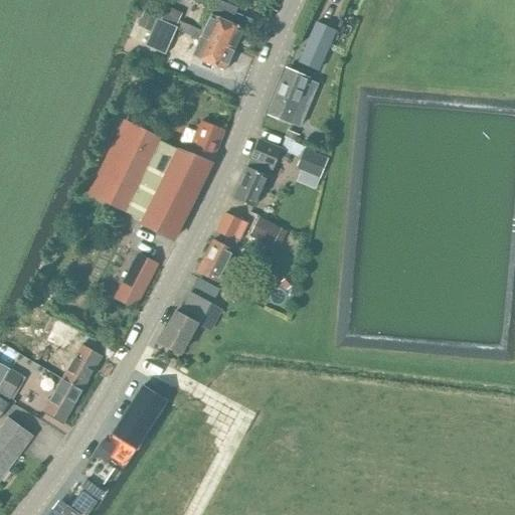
[(200,29),(197,34),(234,49),(244,28),(240,26),(230,22),(237,7),(235,7),(222,1),(220,0),(219,0),(217,0),(212,14),(211,14),(203,31),(200,29)]
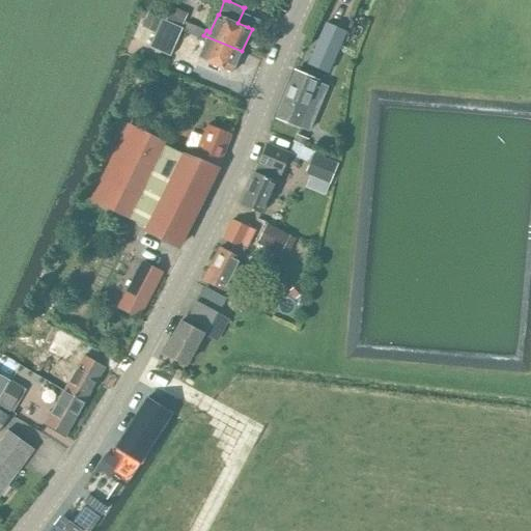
[(167,19),(166,22),(182,28),(183,26),(185,21),(188,14),(172,7),(167,19)]
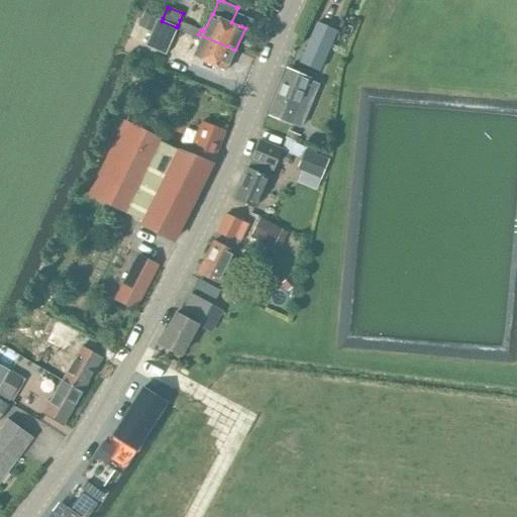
[(144,13),(138,26),(151,31),(157,19),(144,13)]
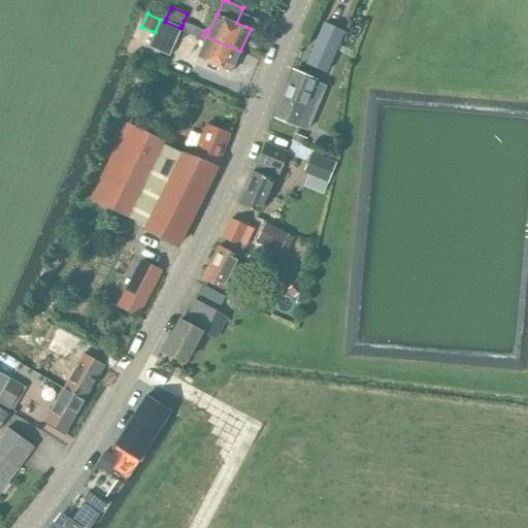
[(155,32),(149,46),(169,56),(180,31),(182,29),(180,28),(165,22),(161,20),(160,20),(155,32)]
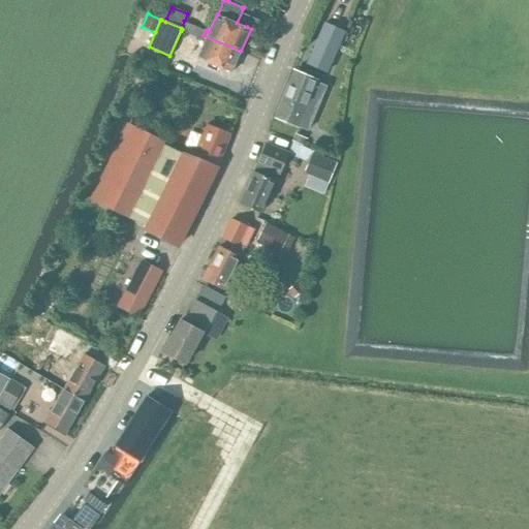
[(182,29),(181,31),(191,35),(195,26),(184,21),(182,26),(183,26),(182,29)]
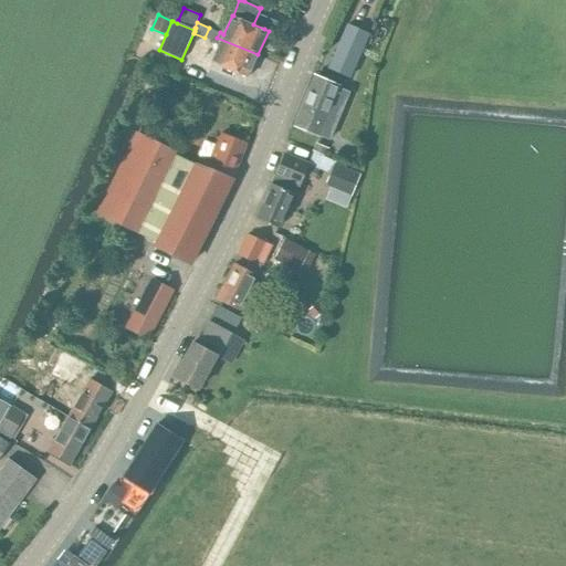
[(346,24),(334,52),(328,66),(350,75),(368,34),(346,24)]
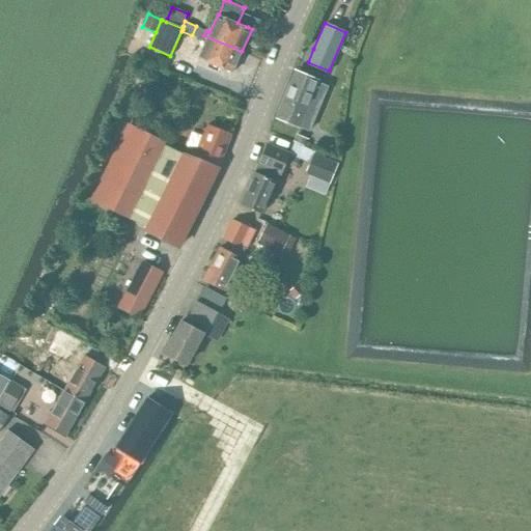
[(232,74),(242,51),(203,35),(206,30),(196,26),(192,35),(206,42),(199,59),(232,74)]
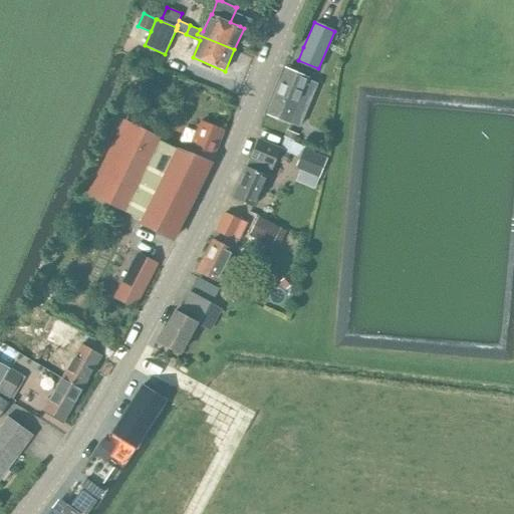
[(289,122),(291,117),(295,116),(296,112),(294,109),(308,77),(285,68),(267,113),(289,122)]
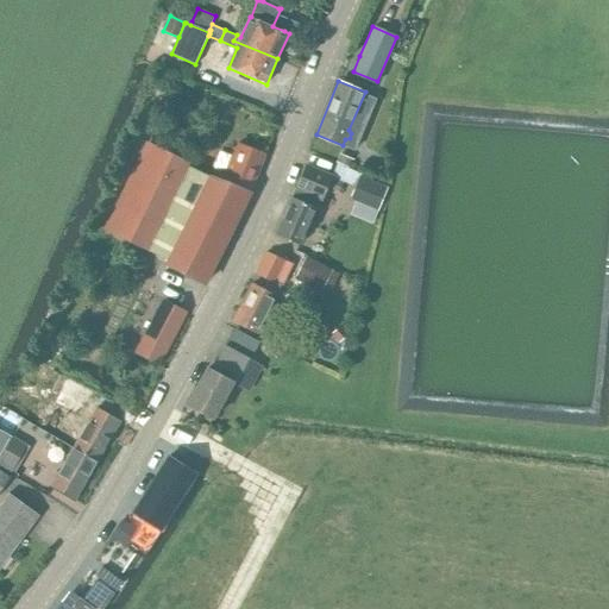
[(146,142),(105,228),(125,238),(125,239),(148,250),(168,259),(165,264),(206,282),(264,155),(238,144),(232,157),(221,152),(209,175),(189,165),(190,163),(146,142)]
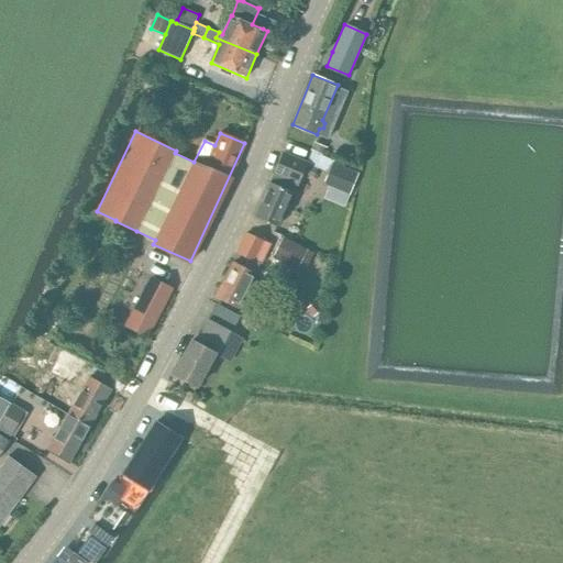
[(313,142),(310,151),(321,155),(326,147),(313,142)]
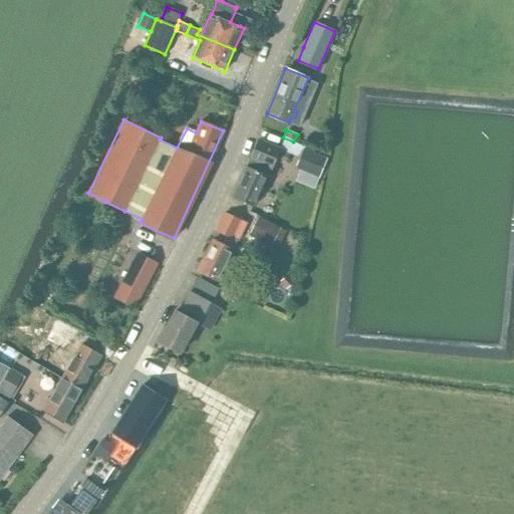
[(272,167),(275,159),(285,163),(289,154),(279,150),(279,149),(257,140),(249,159),(252,160),(249,167),(246,166),(232,198),(253,207),(266,175),(270,166),(272,167)]
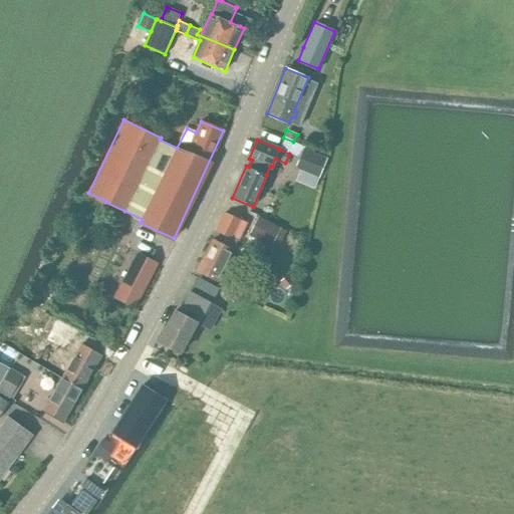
[(295,169),(299,171),(318,178),(327,158),(303,149),(299,158),(295,169)]
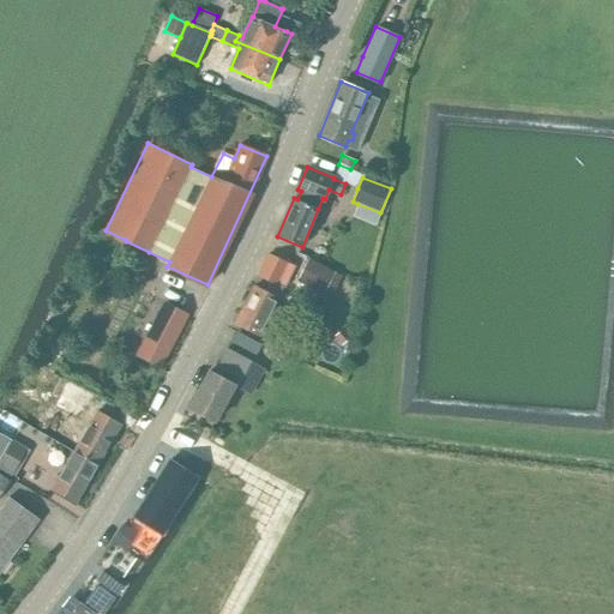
[(258,335),(262,329),(266,331),(271,329),(274,325),(272,319),(268,317),(277,298),(278,298),(283,288),(275,283),(284,263),(268,254),(257,275),(269,281),(263,290),(253,286),(234,323),(258,335)]
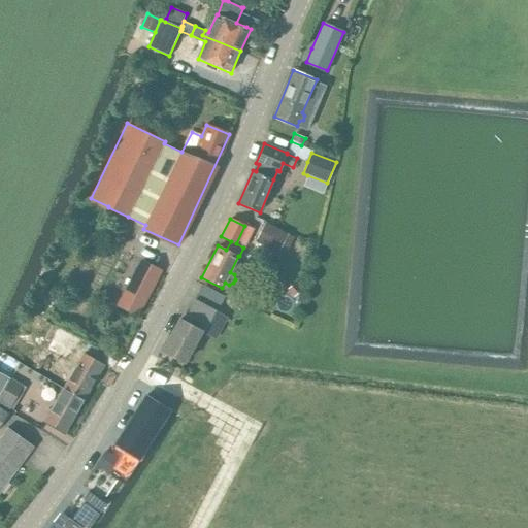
[(269,224),(265,222),(255,241),(278,254),(288,234),(269,224)]
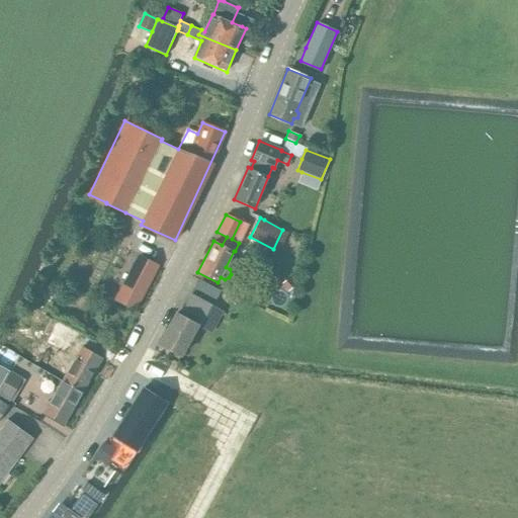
[(282,230),(273,249),(279,252),(288,233),(282,230)]
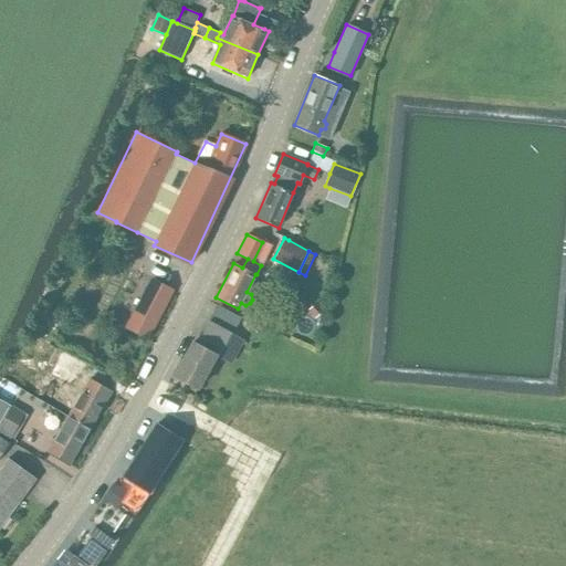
[(152,279),(126,327),(147,338),(173,290),(152,279)]
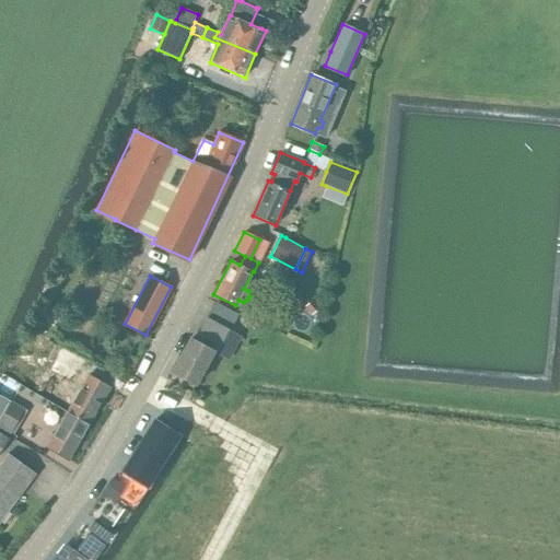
[(313,299),(304,306),(311,314),(319,307),(316,303),(315,301),(313,299)]
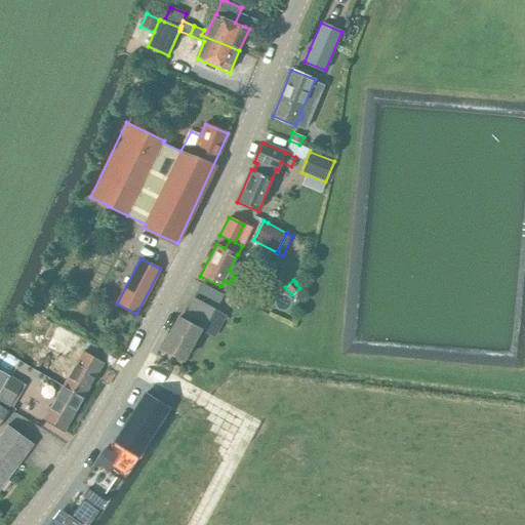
[(234,286),(229,295),(244,303),(248,292),(234,286)]
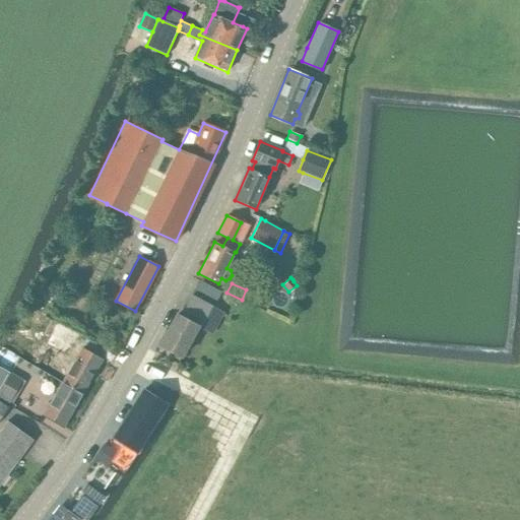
[(214,288),(209,298),(216,302),(221,293),(214,288)]
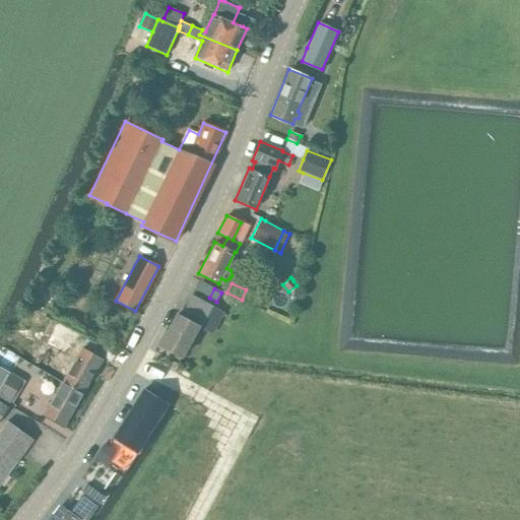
[(177,313),(159,346),(183,360),(199,328),(201,329),(206,320),(213,307),(213,306),(193,295),(185,309),(182,316),(177,313)]
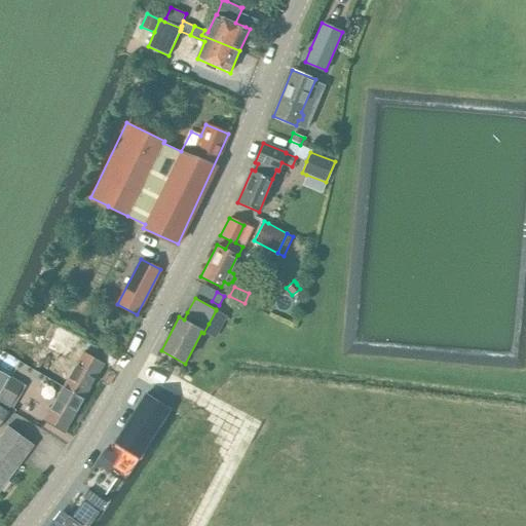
[(83,351),(64,386),(83,398),(104,363),(83,351)]
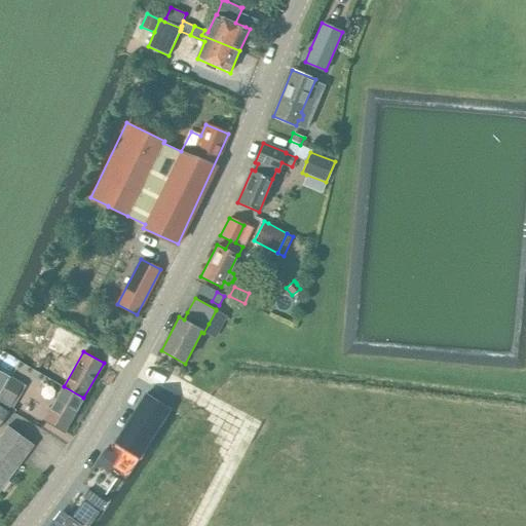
[(10,377),(0,395),(0,402),(9,408),(10,406),(23,384),(23,383),(10,377)]
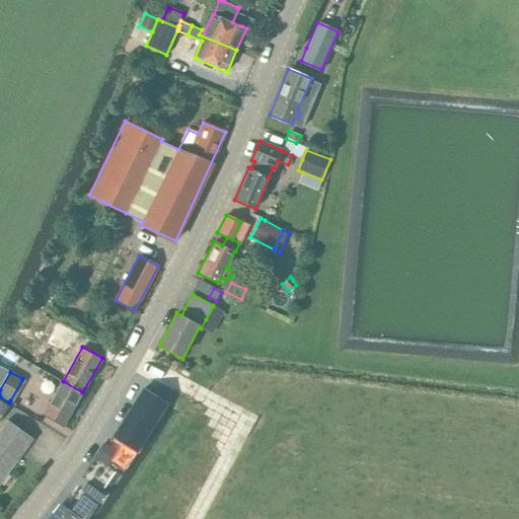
[(63,381),(44,415),(63,426),(82,392),(63,381)]
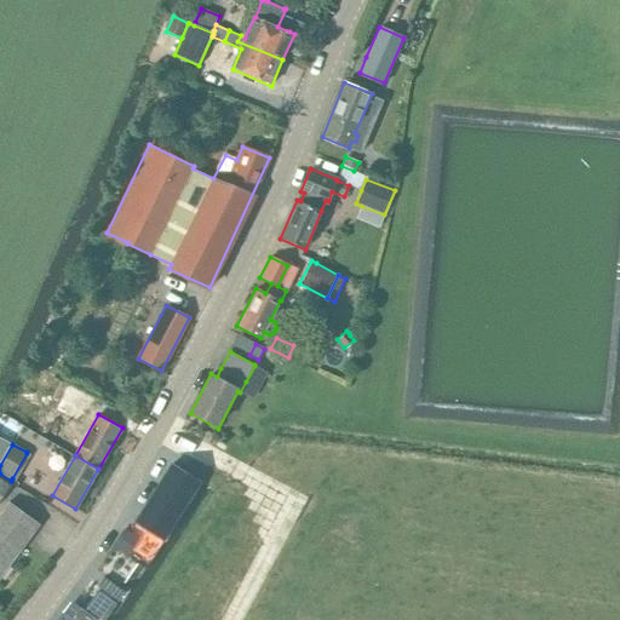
[(172,468),(137,523),(158,537),(160,538),(162,539),(197,484),(197,483),(195,482),(193,480),(172,468)]
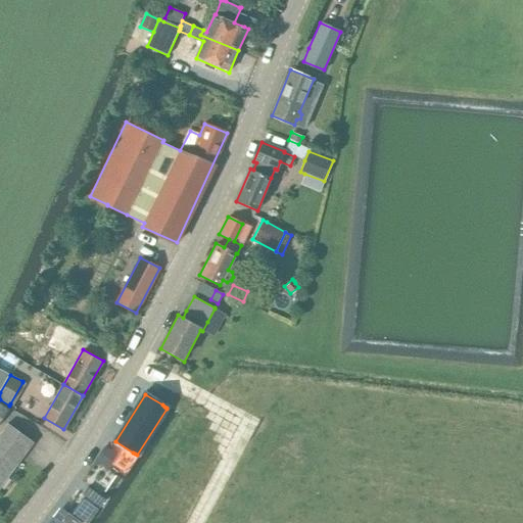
[(0,403),(0,423),(9,411),(0,403)]
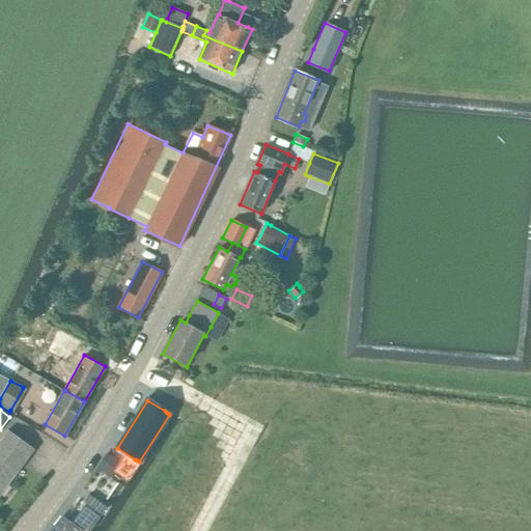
[(0,496),(8,484),(34,449),(8,429),(0,440),(0,496)]
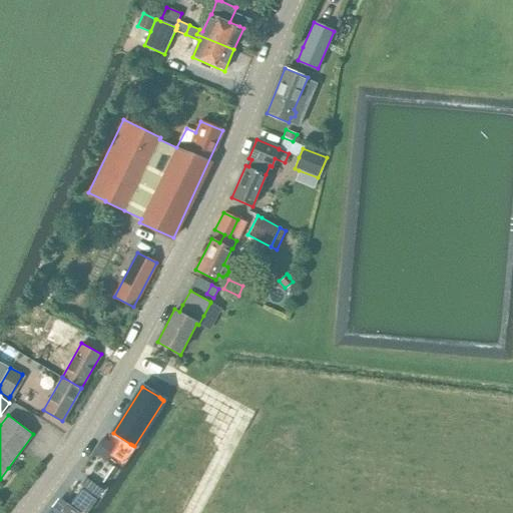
[(101,438),(92,453),(105,460),(114,446),(101,438)]
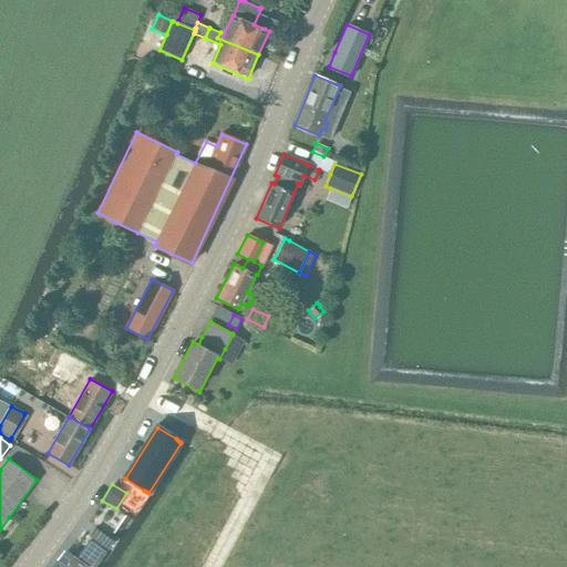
[(96,526),(89,537),(107,552),(115,542),(96,526)]
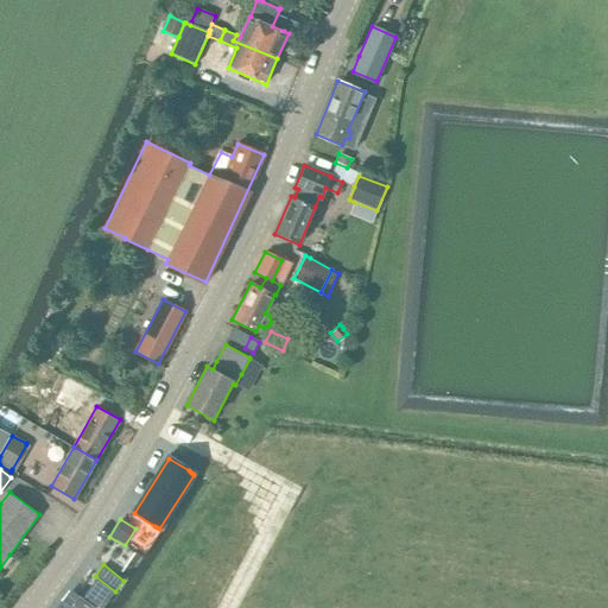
[(96,580),(83,596),(99,607),(102,607),(114,593),(96,580)]
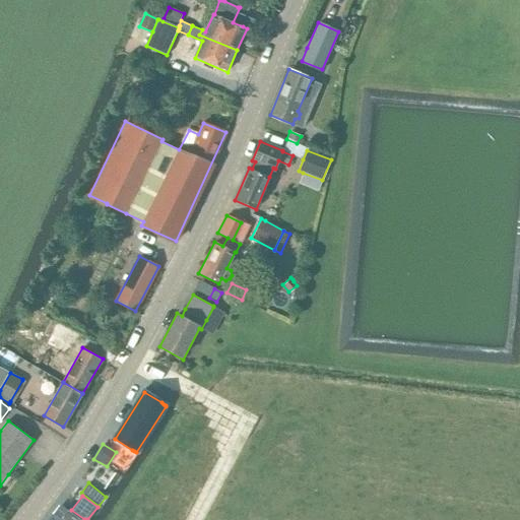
[(79,519),(62,507),(52,519),(79,519)]
